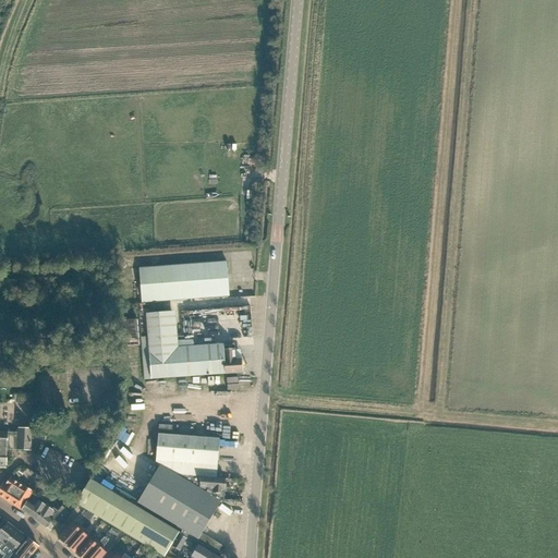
[(229,296),(227,262),(140,268),(142,303),(229,296)]
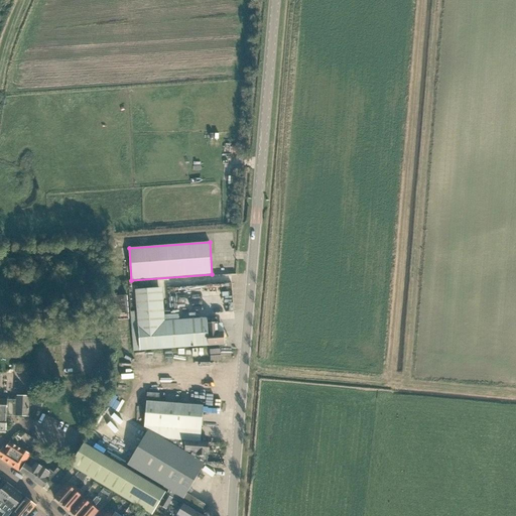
[(159,288),(135,290),(140,351),(225,344),(224,332),(218,333),(217,321),(207,323),(207,320),(162,325),(159,288)]
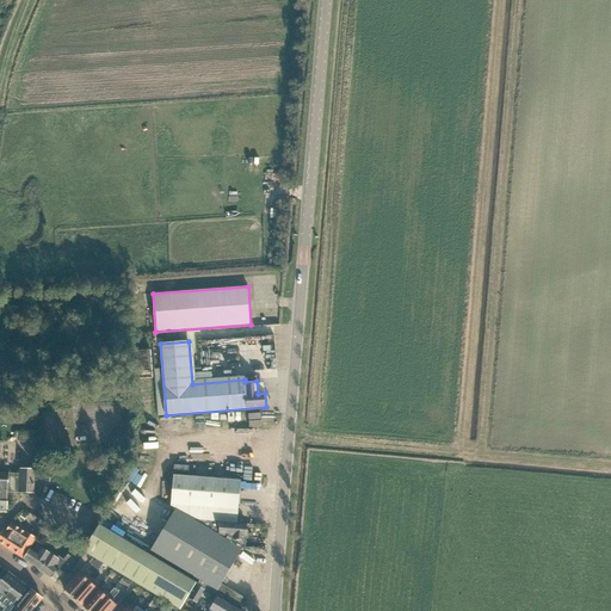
[(0,511),(6,512),(7,491),(35,493),(36,469),(19,468),(19,473),(0,471),(0,511)]
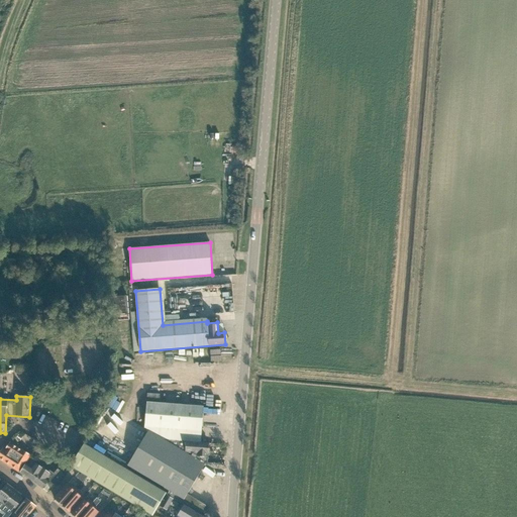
[(163,439),(200,442),(203,407),(147,402),(144,427),(149,430),(148,431),(163,439)]
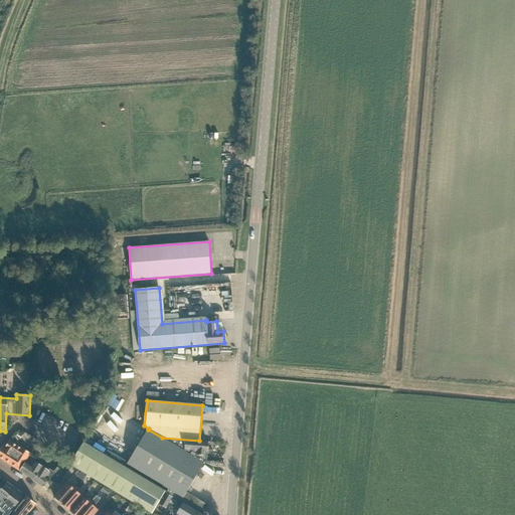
[(207,465),(162,438),(148,430),(128,464),(170,489),(185,497),(188,493),(204,464),(207,466),(207,465)]
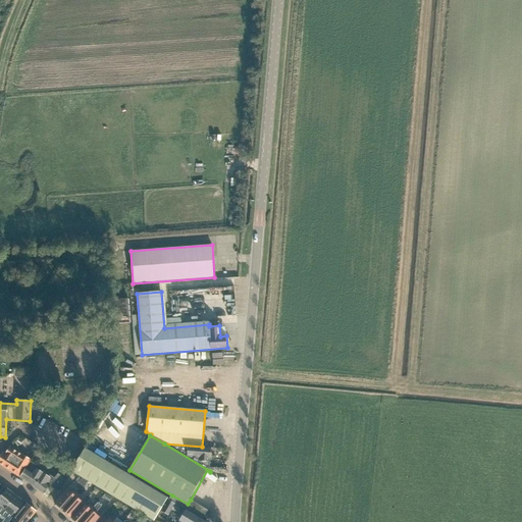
[(211,448),(202,447),(164,444),(210,471),(211,448)]
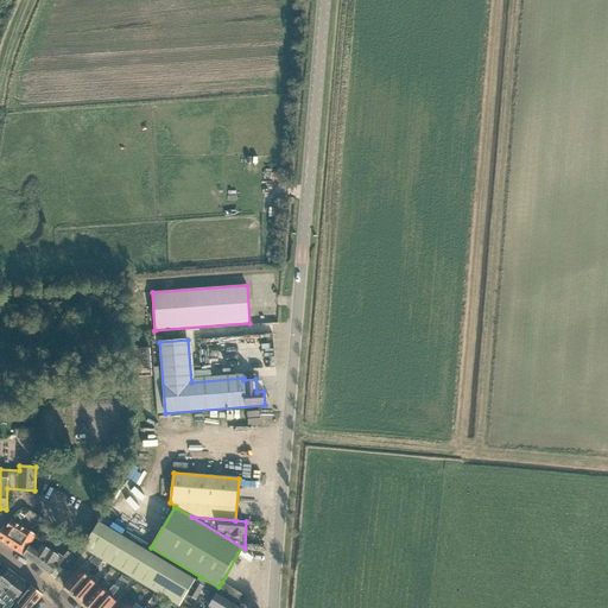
[(2,527),(0,530),(0,540),(23,555),(35,534),(12,520),(6,529),(2,527)]
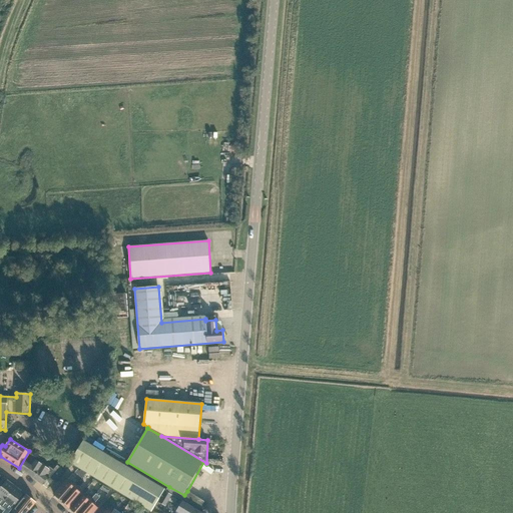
[(85,439),(71,461),(151,511),(165,489),(85,439)]
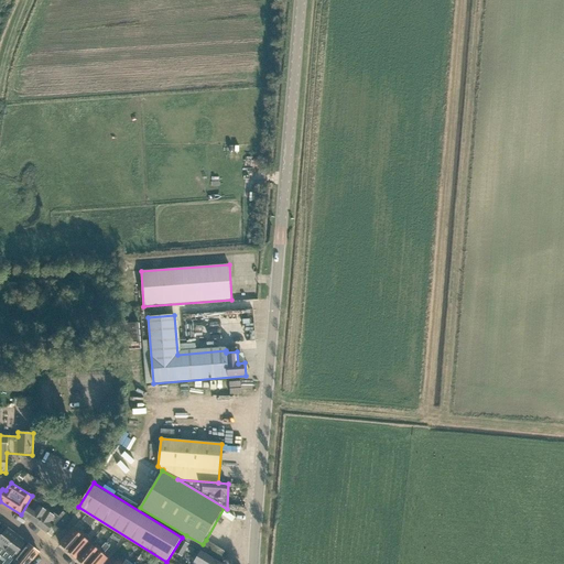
[(29,505),(21,516),(46,532),(53,523),(60,528),(69,517),(62,511),(58,516),(35,500),(31,506),(29,505)]
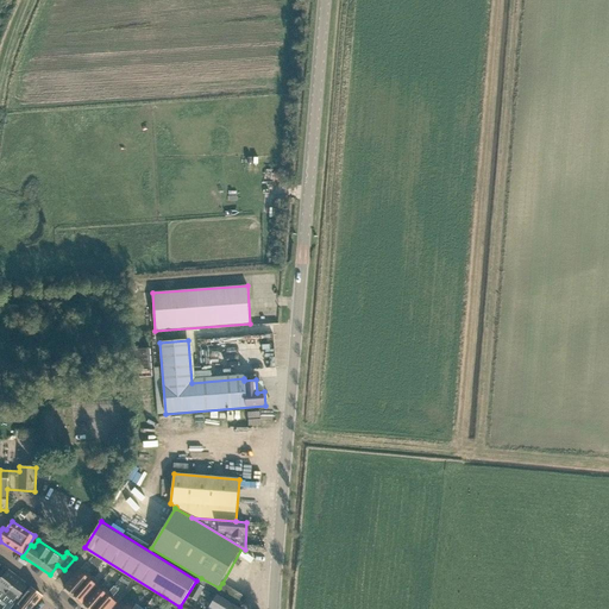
[(6,594),(18,577),(8,570),(1,579),(0,578),(0,601),(6,594)]
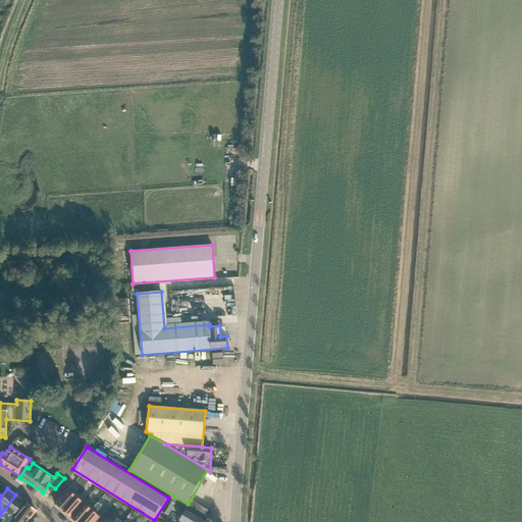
[(63,511),(77,494),(74,491),(72,493),(68,489),(55,504),(63,511)]
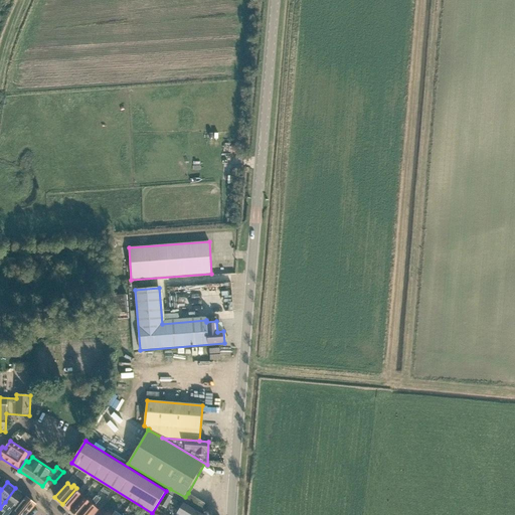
[(5,502),(0,508),(0,509),(5,513),(3,514),(9,514),(24,495),(15,488),(5,502)]
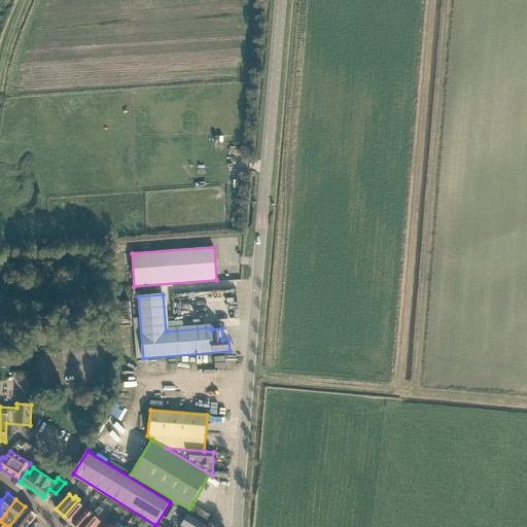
[(82,502),(78,499),(64,516),(72,523),(84,508),(80,504),(82,502)]
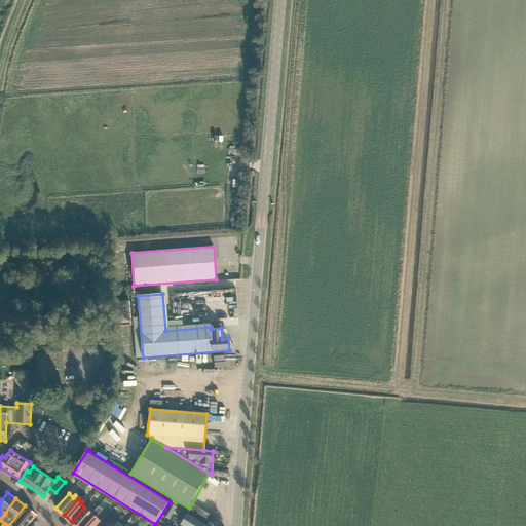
[(192,503),(189,508),(174,499),(172,503),(189,514),(205,524),(212,515),(192,503)]
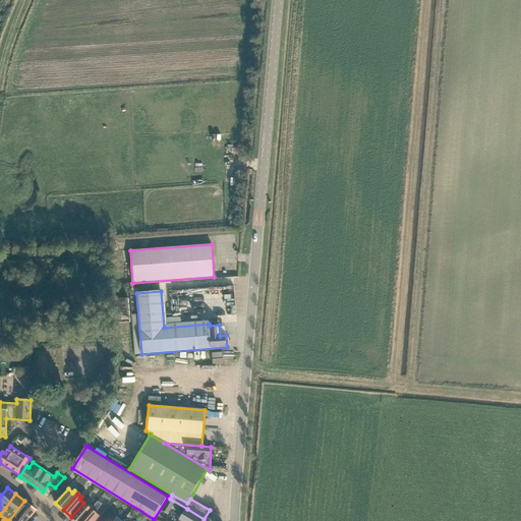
[(167,499),(161,509),(168,514),(174,503),(167,499)]
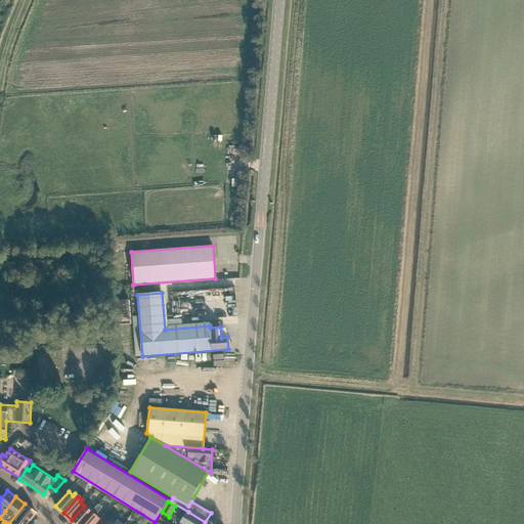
[(98,505),(94,510),(81,523),(95,523),(100,519),(96,516),(102,508),(98,505)]
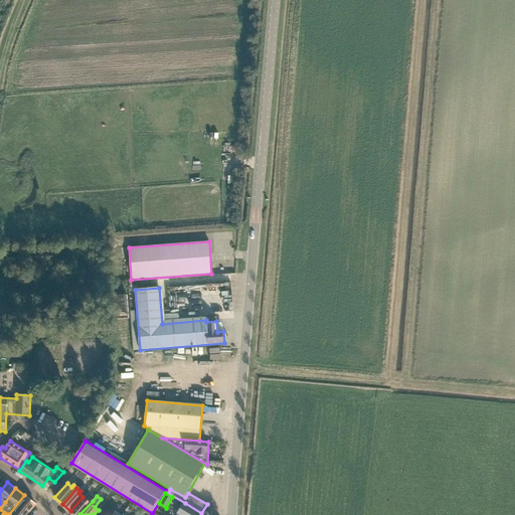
[(26,514),(35,505),(26,497),(12,513),(10,514),(26,514)]
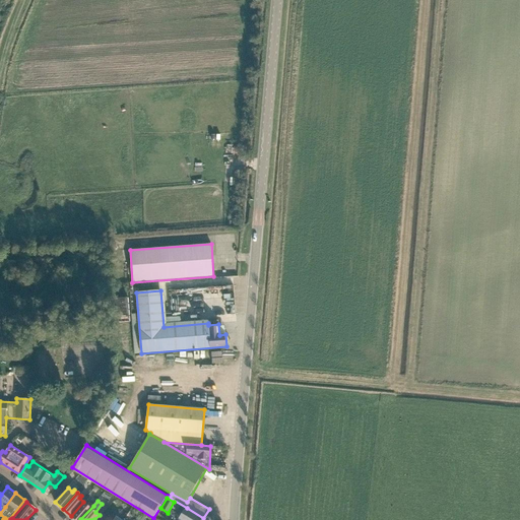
[(71,516),(75,519),(80,519),(93,506),(89,503),(87,505),(83,502),(71,516)]
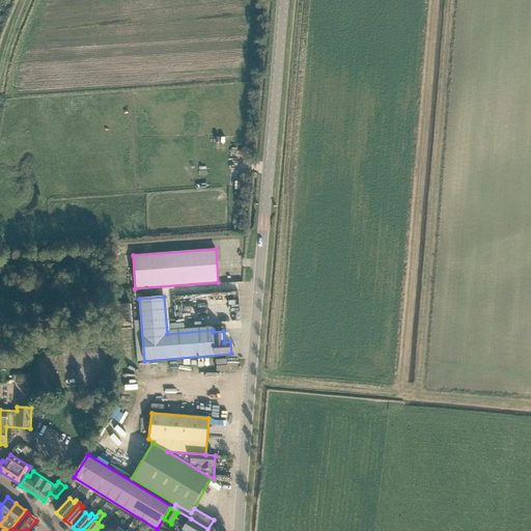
[(141,530),(145,524),(136,516),(133,521),(136,523),(135,526),(141,530)]
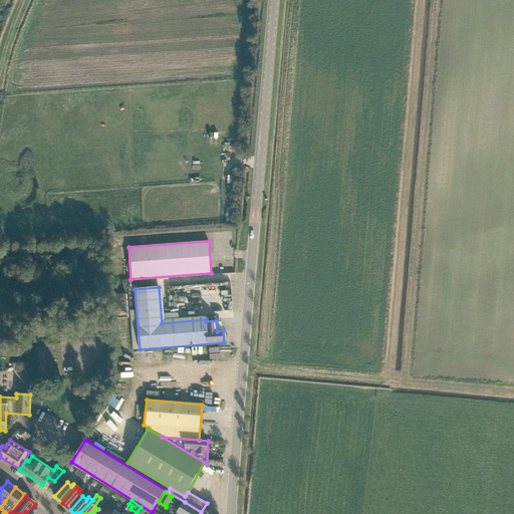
[(179,512),(177,513),(202,513),(184,503),(179,512)]
